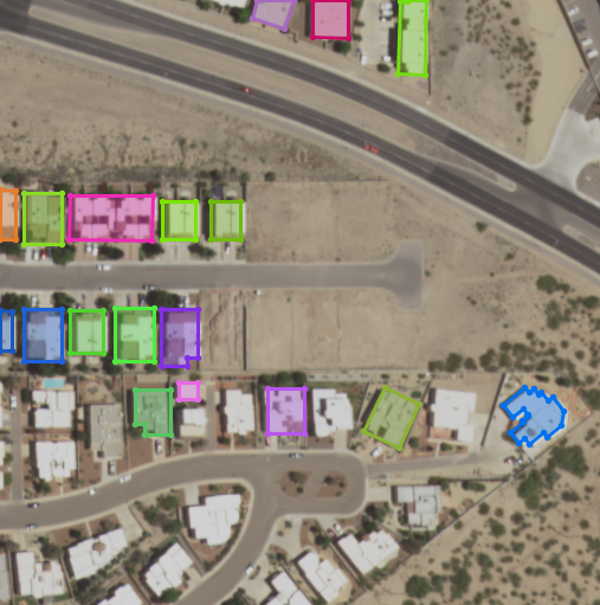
[(226,390),(226,436),(256,436),(256,390),(226,390)]
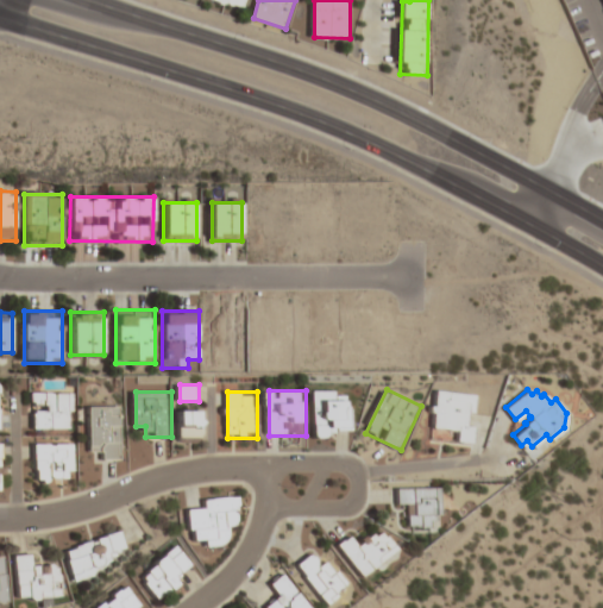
[(315,392),(315,438),(337,438),(337,428),(355,428),(355,392),(315,392)]
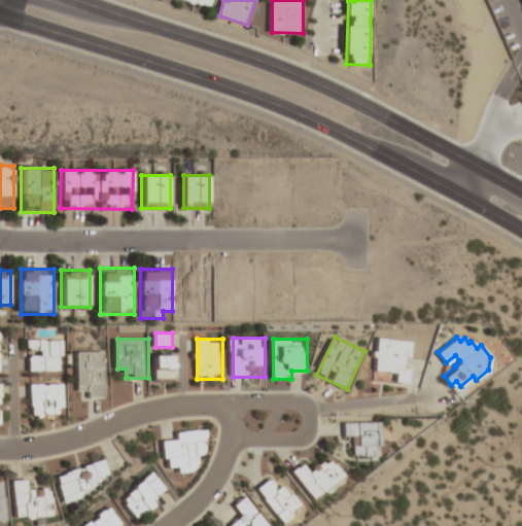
[(412,384),(414,341),(379,339),(377,371),(397,373),(397,383),(412,384)]
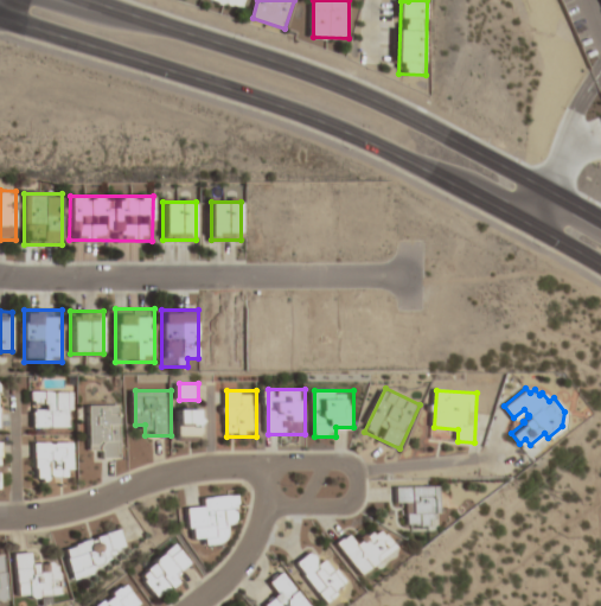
[(77,391),(34,391),(34,427),(77,427),(77,391)]
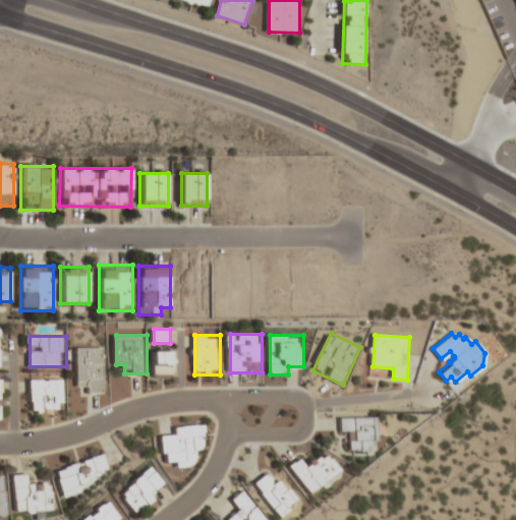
[(105,395),(105,347),(77,347),(77,385),(88,385),(88,395),(105,395)]
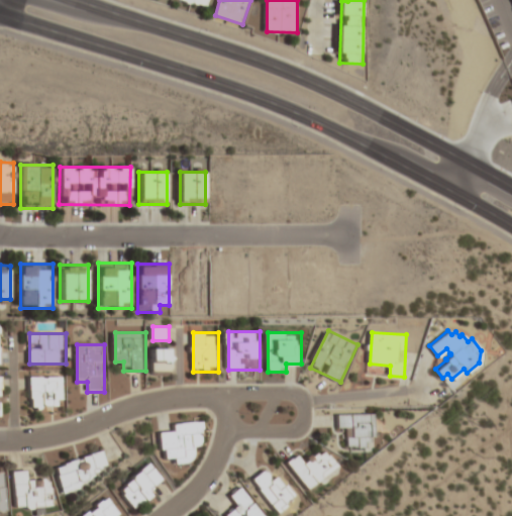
[(174,348),(152,348),(152,374),(174,374),(174,348)]
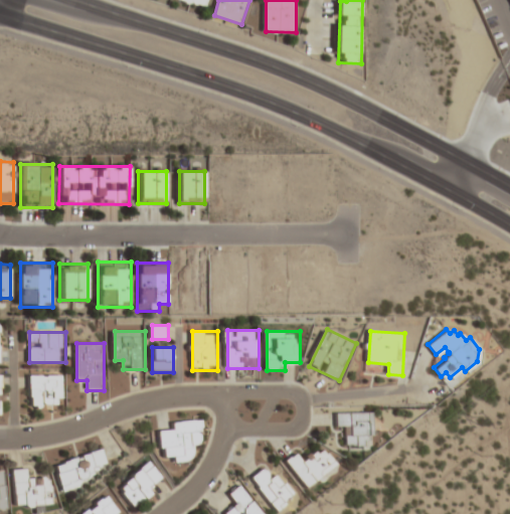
[(64,375),(31,375),(31,407),(64,407),(64,375)]
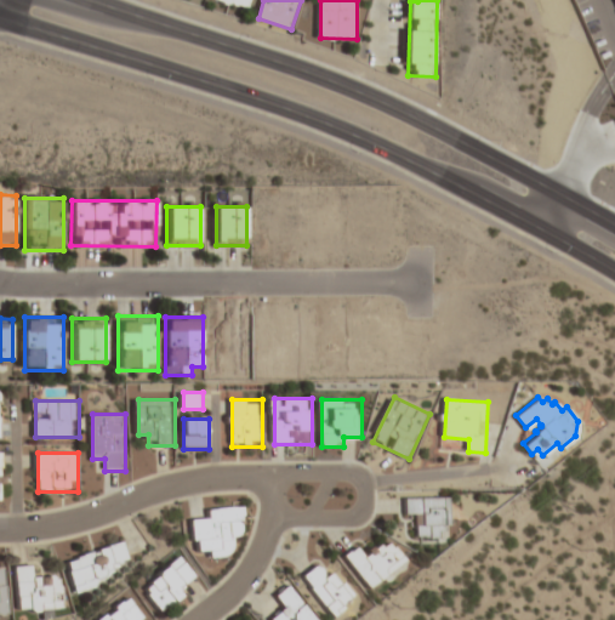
[(443,527),(453,527),(453,498),(408,498),(408,513),(419,513),(419,538),(443,538),(443,527)]
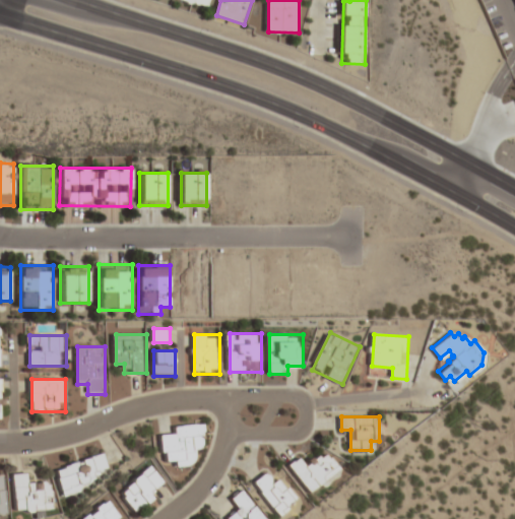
[(173,426),(174,437),(163,437),(164,460),(176,460),(176,466),(197,465),(196,447),(206,447),(205,425),(173,426)]
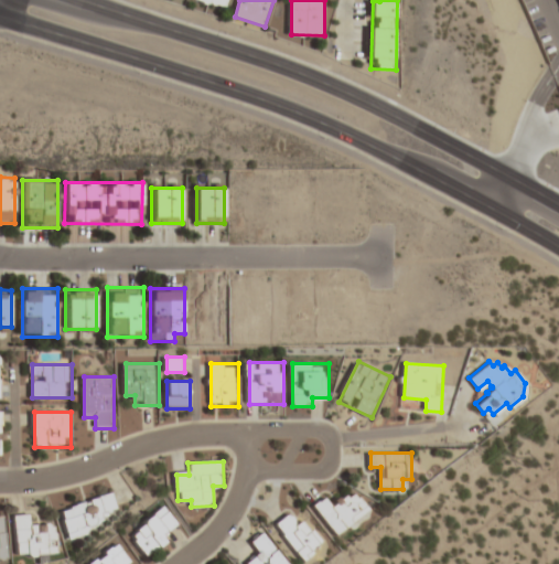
[(339,536),(373,511),(356,489),(335,504),(329,496),(315,506),(339,536)]
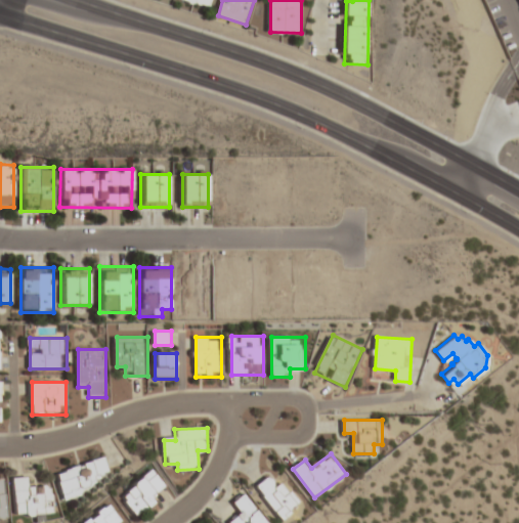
[(94,492),(91,481),(112,475),(107,458),(57,472),(65,499),(94,492)]
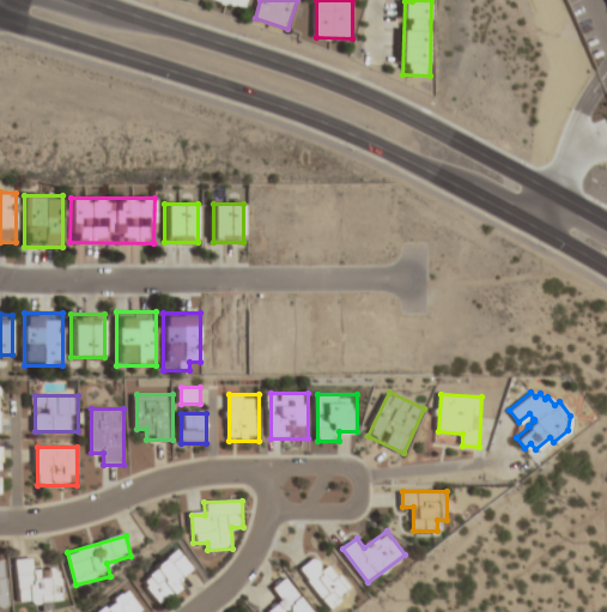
[(199,574),(182,550),(141,579),(158,603),(199,574)]
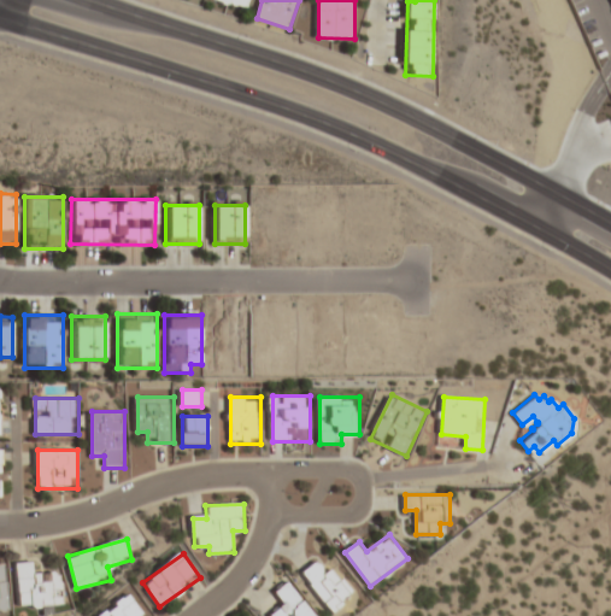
[(324,556),(303,574),(334,612),(356,596),(324,556)]
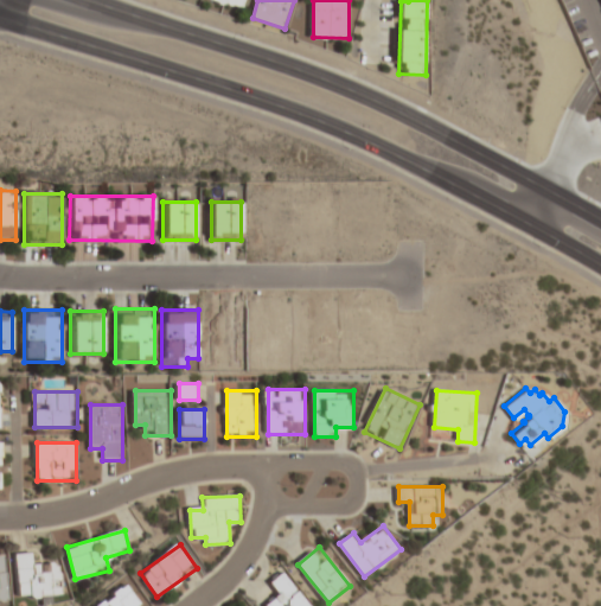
[(20,600),(65,595),(62,561),(38,563),(37,552),(16,554),(20,600)]
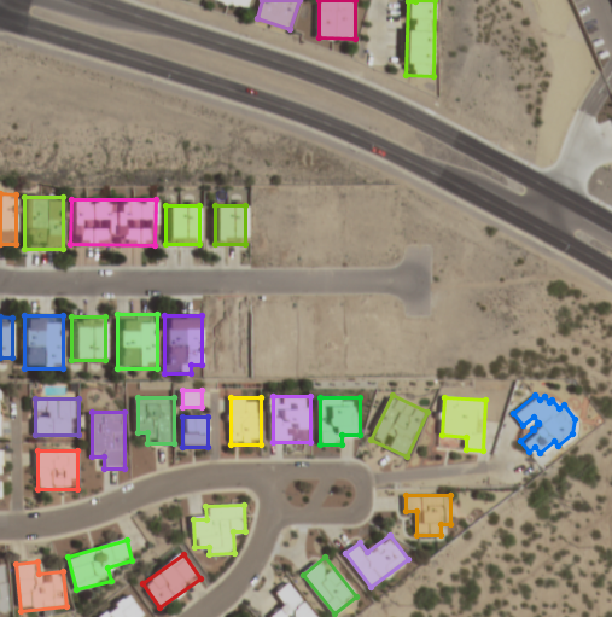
[(0,565),(0,615),(10,616),(7,565),(0,565)]
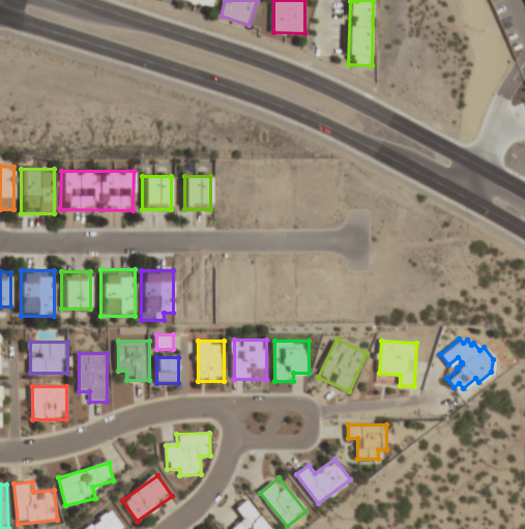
[(231,528),(232,528),(271,528),(250,498),(235,509),(242,520),(231,528)]
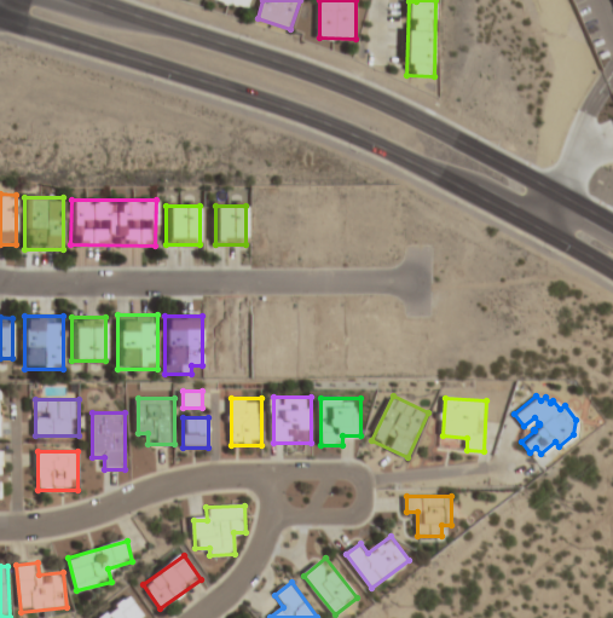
[(143,617),(146,616),(128,594),(100,617),(143,617)]
